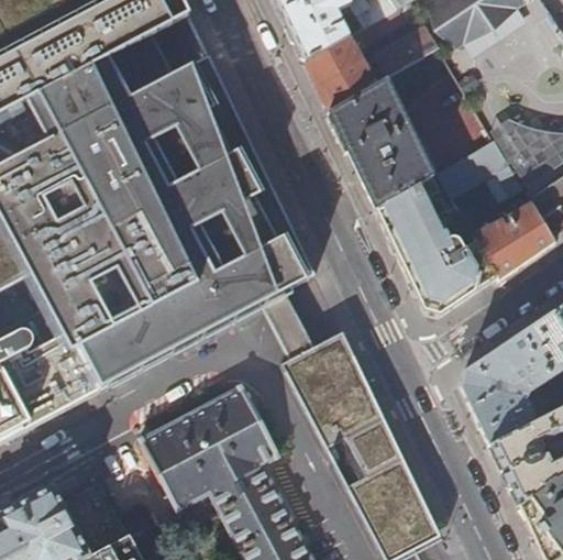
[(73,337),(99,386),(262,300),(290,355),(282,361),(384,556),(438,529),(342,331),(312,344),(286,288),(301,282),(315,275),(209,54),(174,73),(153,33),(189,14),(183,0),(0,0),(0,291),(39,271),(65,319),(29,339),(26,350),(50,339),(52,338),(68,329),(73,337)]
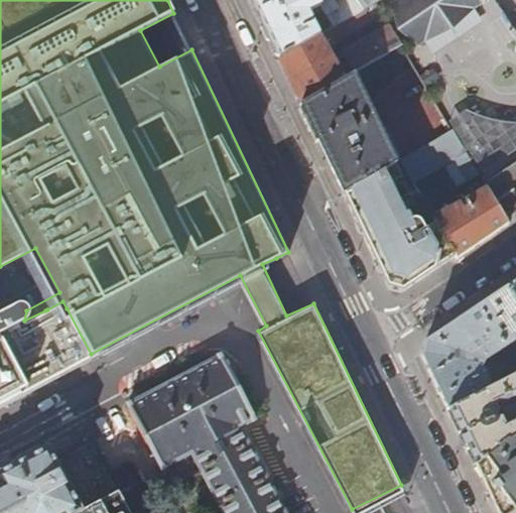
[(251,0),(278,55),(319,31),(308,8),(320,2),(318,0),(251,0)]
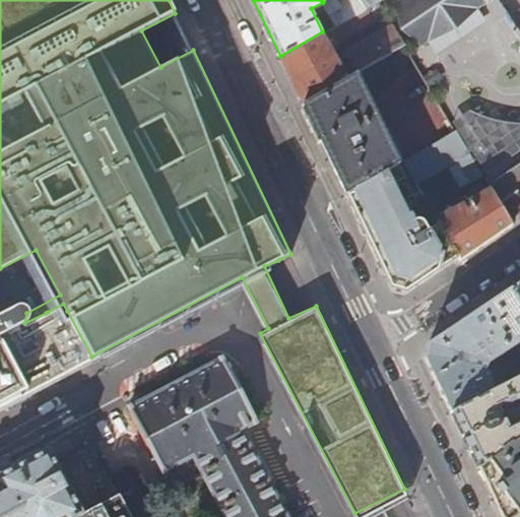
[(376,0),(365,7),(336,23),(322,31),(280,56),(290,77),(303,103),(355,73),(404,44),(393,24),(345,52),(349,60),(338,66),(331,53),(336,50),(334,46),(346,38),(345,35),(385,11),(379,0),(376,0)]
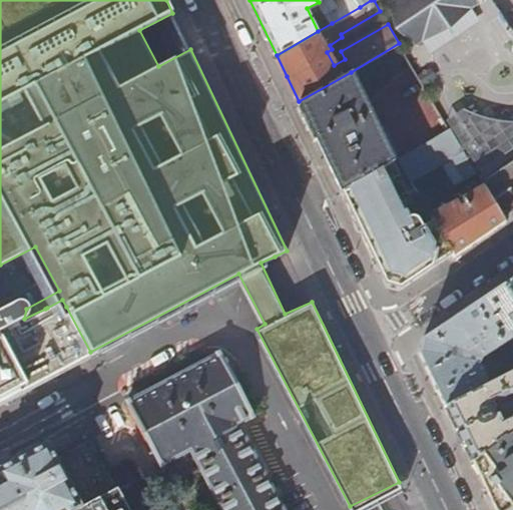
[(317,0),(319,2),(332,23),(360,7),(356,0),(317,0)]
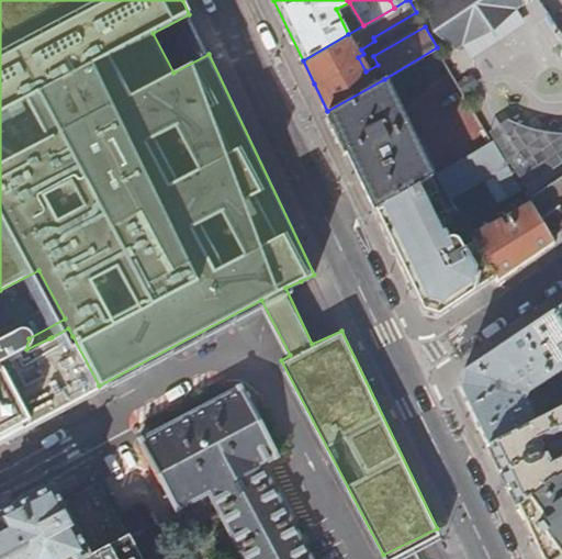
[(429,0),(426,2),(433,29),(456,44),(440,54),(493,141),(520,188),(525,196),(529,203),(550,238),(561,230),(561,33),(539,0),(429,0)]
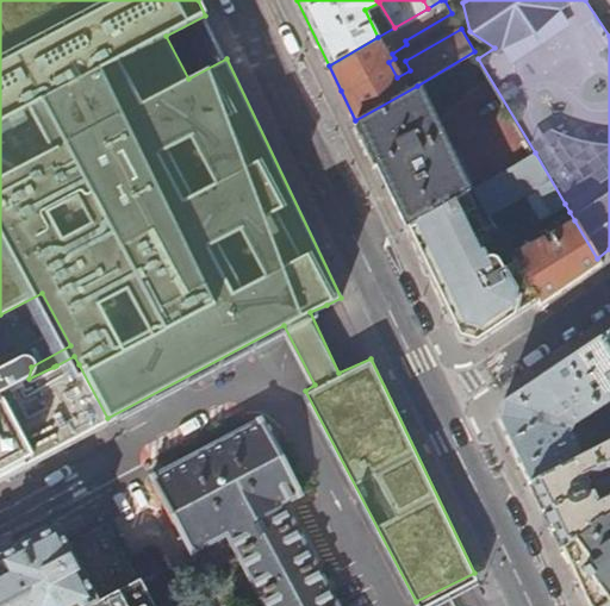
[(417,86),(355,120),(383,176),(399,212),(406,225),(467,191),(417,86)]
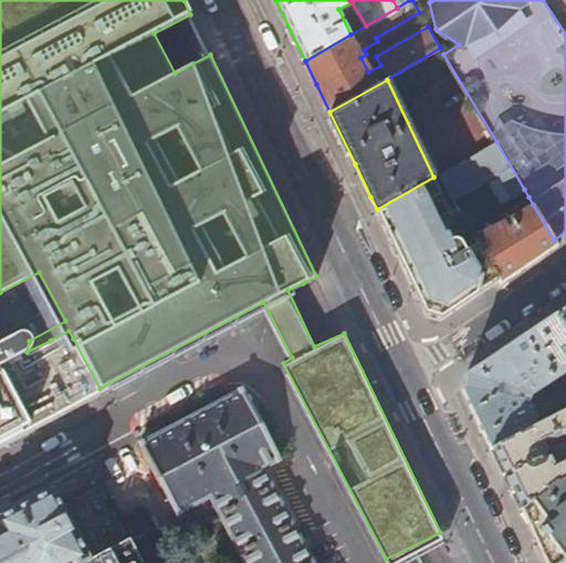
[(453,198),(499,171),(513,196),(524,189),(496,142),(439,174),(453,198)]
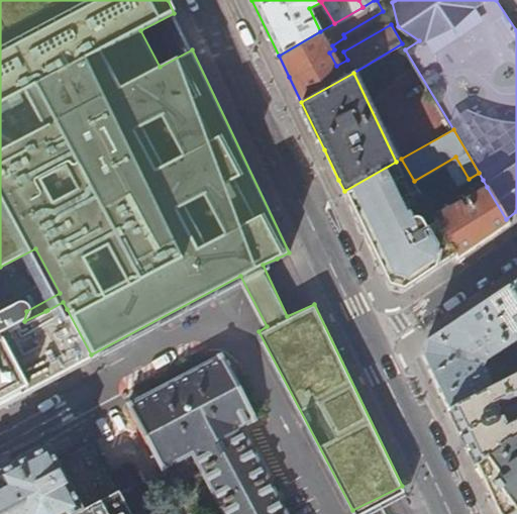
[(423,196),(414,181),(401,159),(396,162),(344,191),(353,211),(363,229),(423,196)]
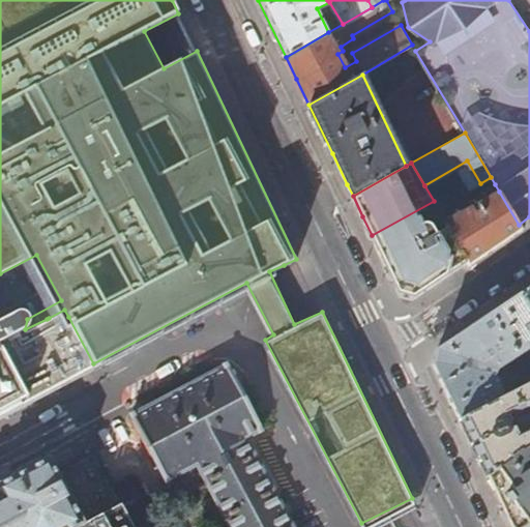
[(495,184),(491,177),(480,183),(489,197),(499,192),(495,184)]
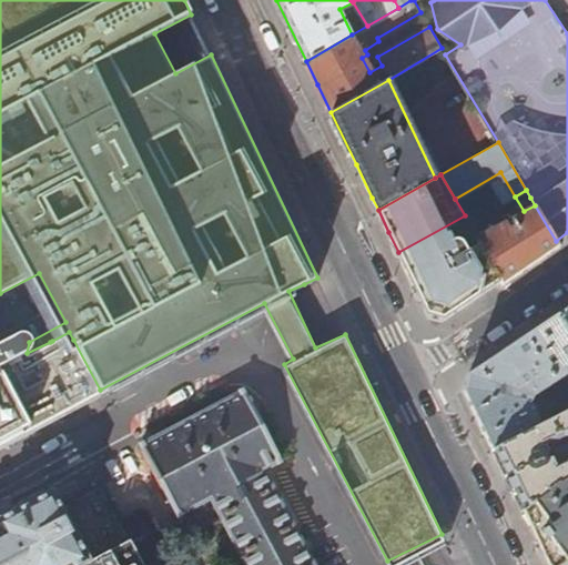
[(530,264),(559,245),(556,241),(535,205),(524,211),(519,213),(515,205),(507,210),(511,219),(515,225),(508,230),(505,223),(478,238),(500,276),(504,282),(530,264)]
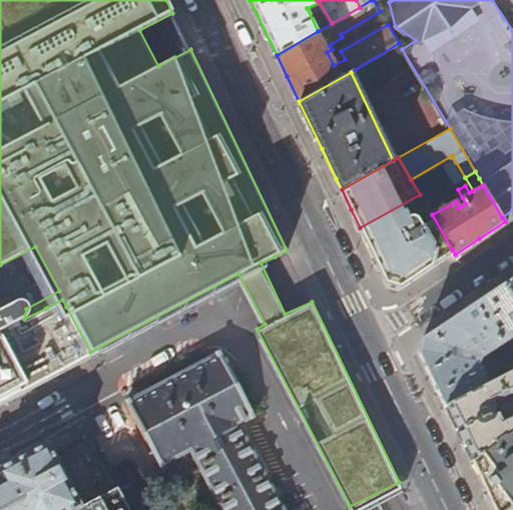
[(452,249),(432,214),(420,194),(360,227),(378,265),(386,282),(400,285),(421,271),(452,249)]
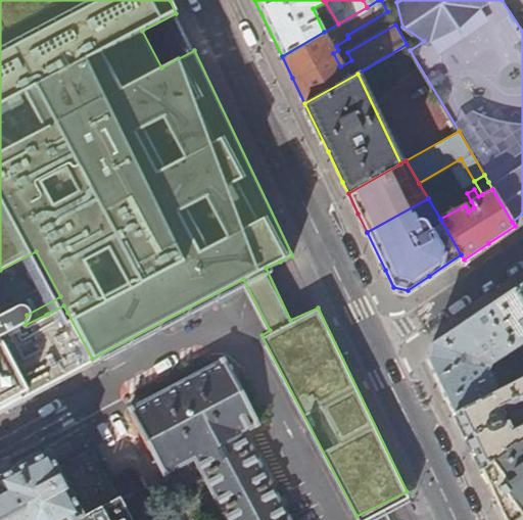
[(474,207),(471,201),(465,205),(468,211),(474,207)]
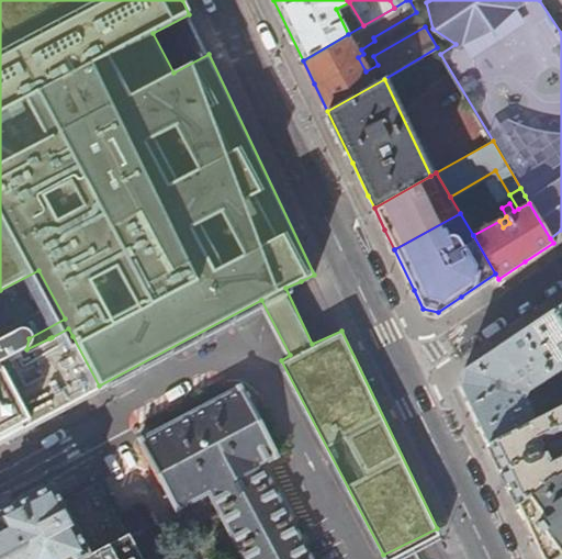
[(561,301),(551,309),(561,325),(561,301)]
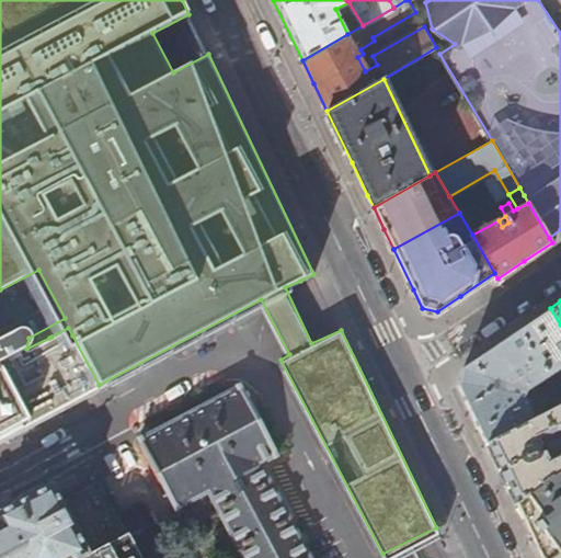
[(560,325),(550,308),(497,344),(462,368),(458,384),(469,408),(487,444),(536,419),(526,396),(527,389),(529,388),(534,394),(544,388),(539,382),(560,366),(560,325)]
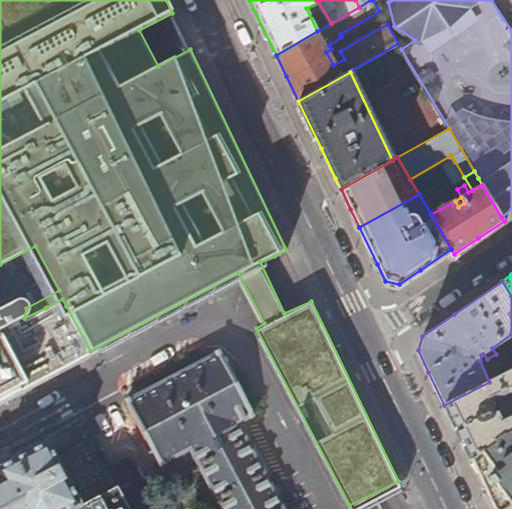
[(24,318),(26,308),(20,298),(0,309),(0,325),(16,356),(0,365),(0,364),(0,399),(81,356),(65,323),(55,328),(45,308),(24,318)]
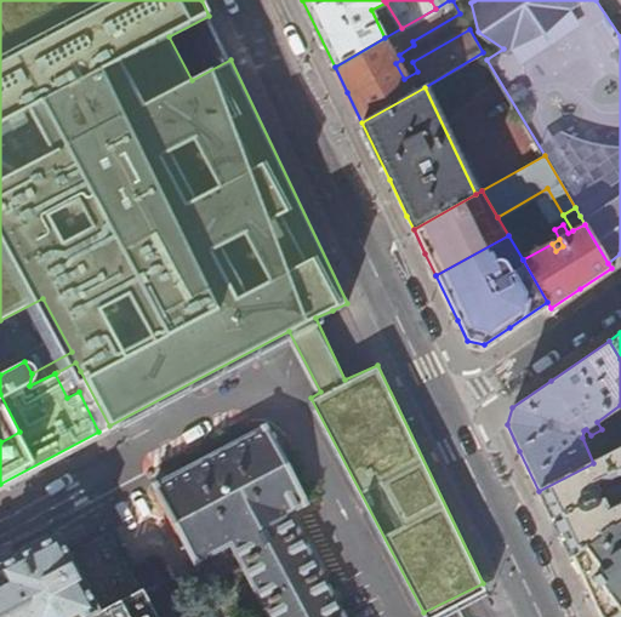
[(109,426),(80,371),(75,363),(57,372),(55,373),(67,398),(79,392),(98,432),(109,426)]
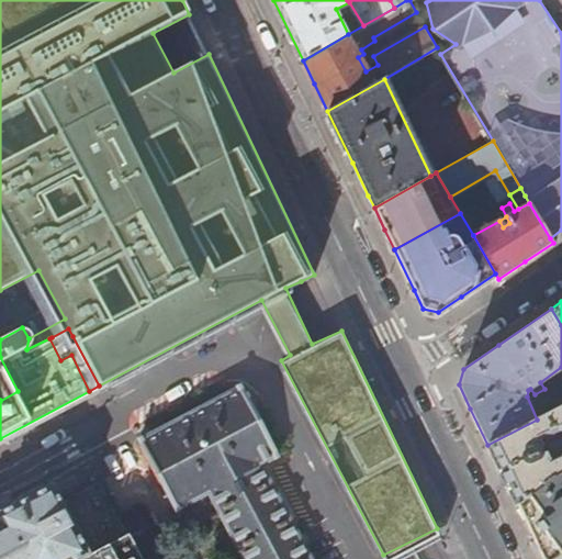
[(18,391),(0,357),(0,400),(0,401),(18,391)]
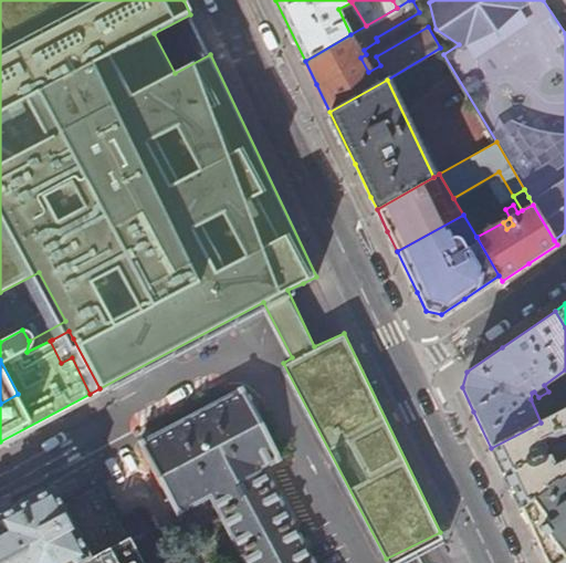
[(279,452),(241,383),(137,441),(176,507),(209,489),(247,562),(316,562),(264,460),(279,452)]
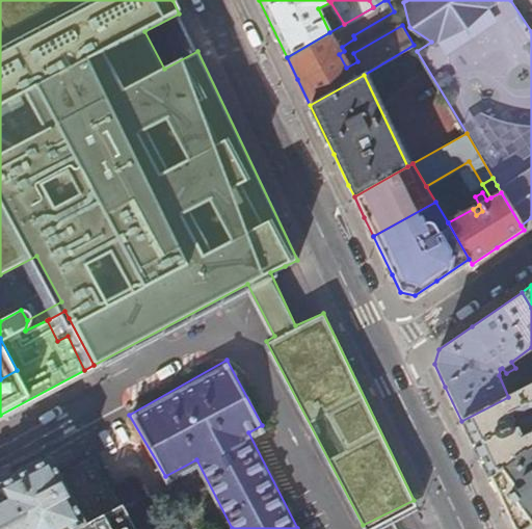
[(531,384),(508,397),(461,421),(470,439),(482,464),(488,477),(531,445),(531,429),(520,434),(516,428),(513,430),(511,424),(513,423),(510,416),(531,405),(531,384)]
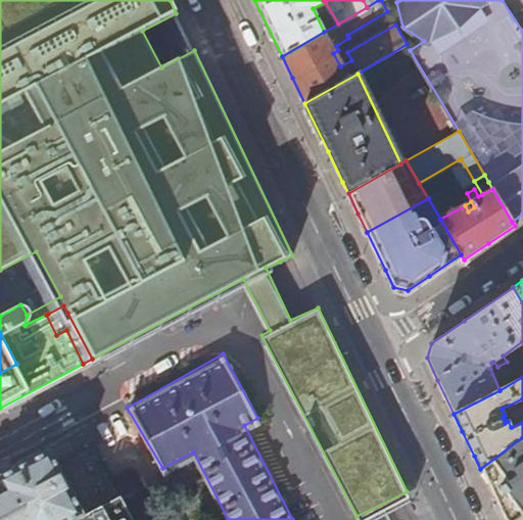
[(516,519),(522,515),(522,437),(480,469),(490,480),(487,483),(496,494),(493,497),(503,507),(500,509),(507,519),(516,519)]
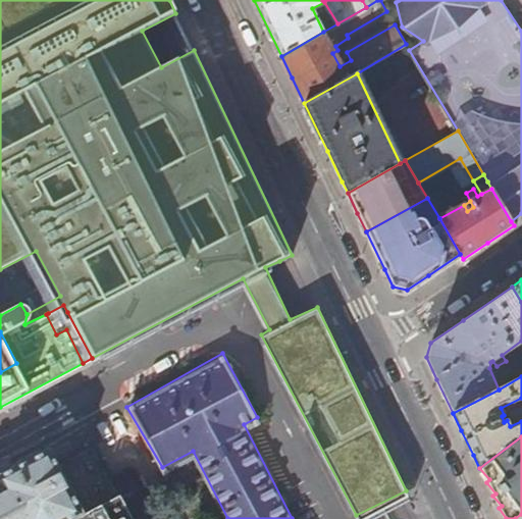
[(0,518),(68,518),(83,511),(47,449),(0,473),(0,483),(1,485),(0,485),(0,518)]
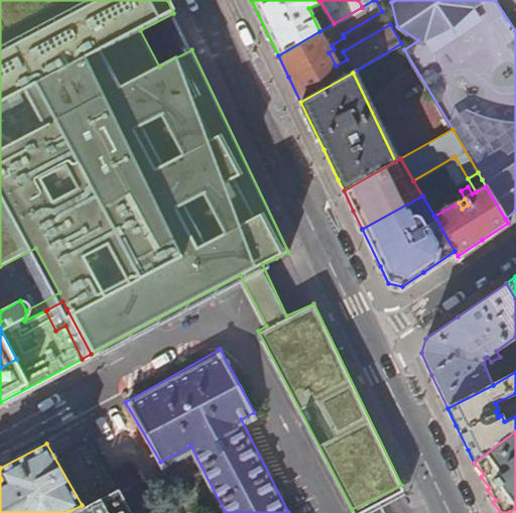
[(68,512),(130,512),(117,487),(82,505),(68,512)]
